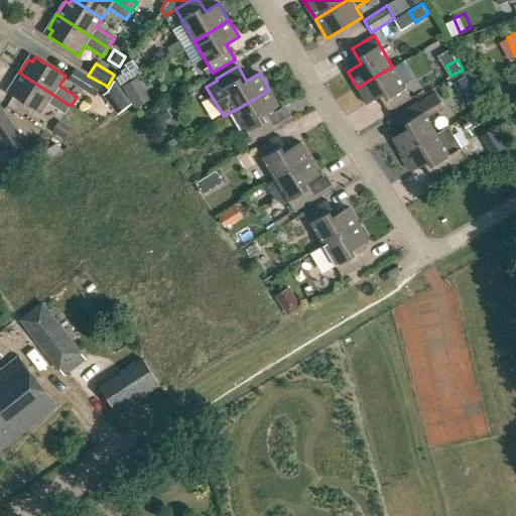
[(380,97),(389,111),(411,98),(392,67),(357,88),(367,104),(380,97)]
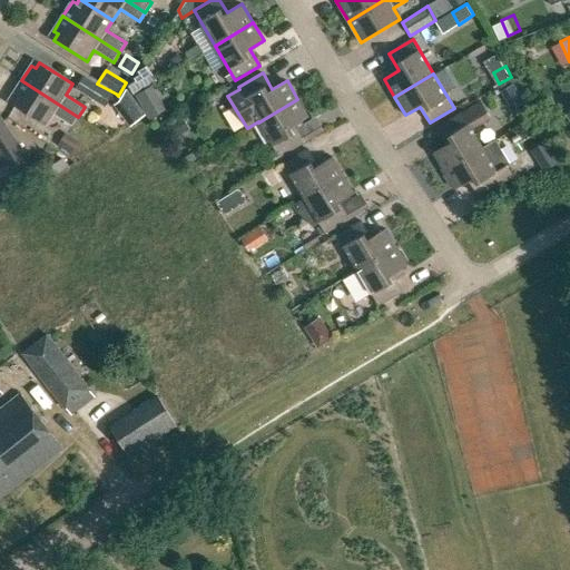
[(116,94),(97,84),(84,76),(76,89),(107,108),(116,94)]
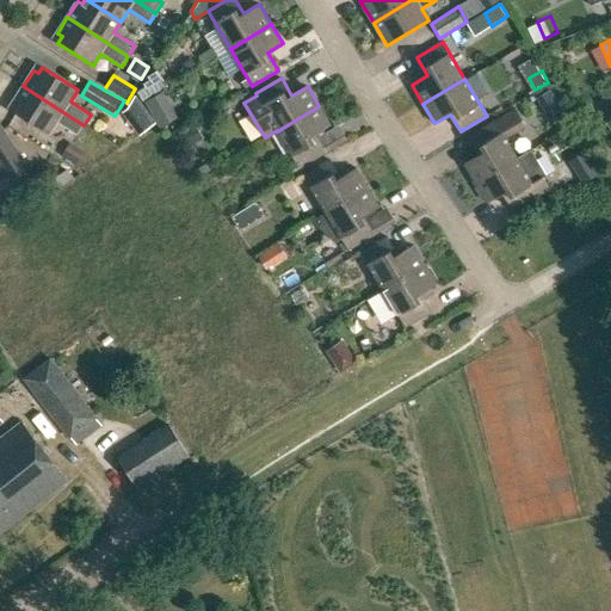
[(56,122),(78,135),(84,125),(23,86),(13,103),(18,105),(13,111),(49,135),(56,122)]
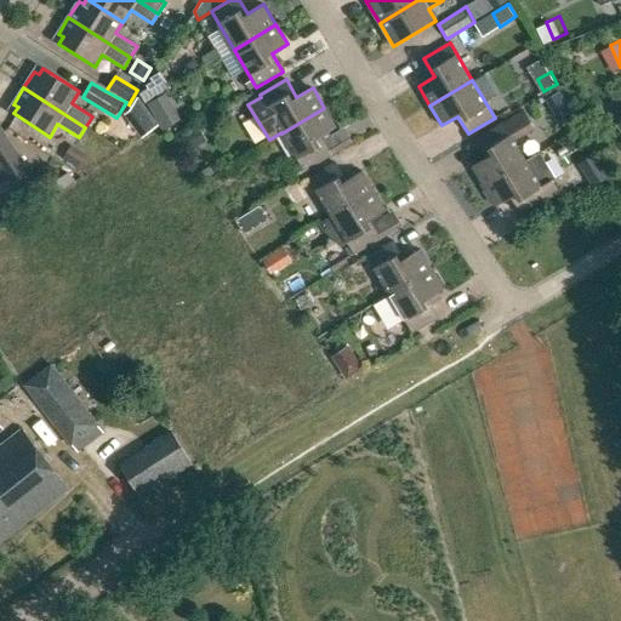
[(164,95),(146,104),(159,129),(160,130),(161,129),(178,119),(164,95)]
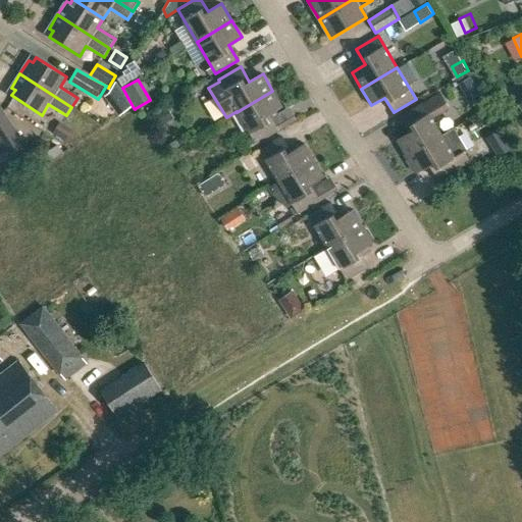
[(272,91),(238,112),(256,144),(278,131),(269,115),(282,107),(272,91)]
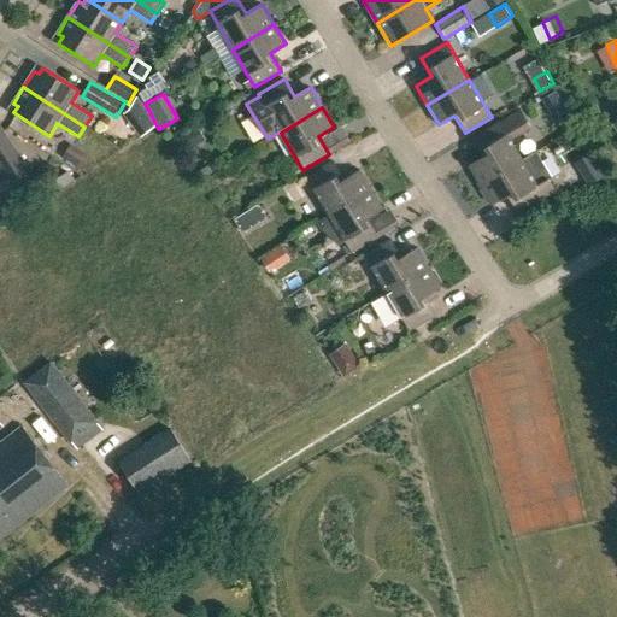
[(469,165),(481,186),(523,160),(511,140),(532,128),(521,110),(474,139),(485,156),(469,165)]
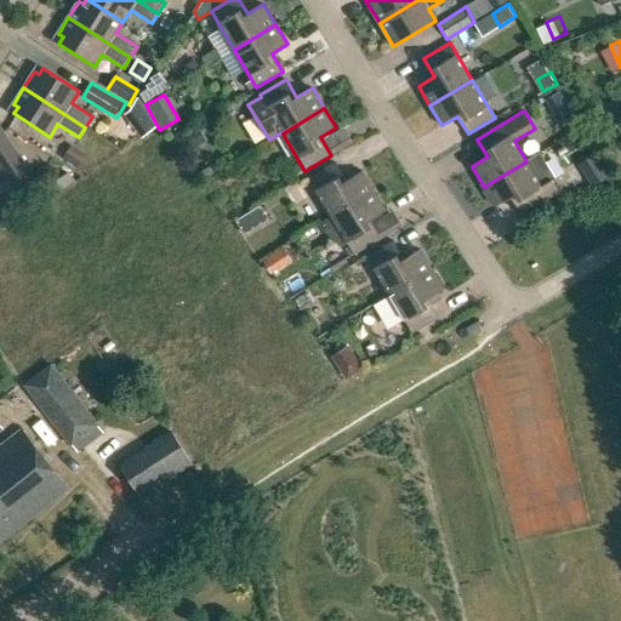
[(182,154),(206,141),(199,127),(175,141),(182,154)]
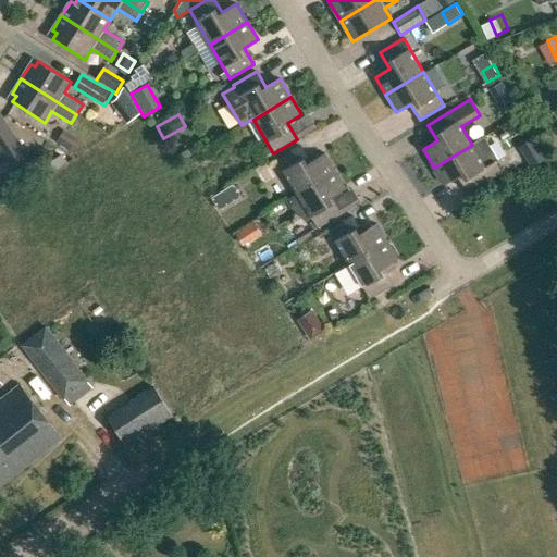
[(0,165),(8,160),(9,161),(24,151),(2,119),(0,119),(0,165)]
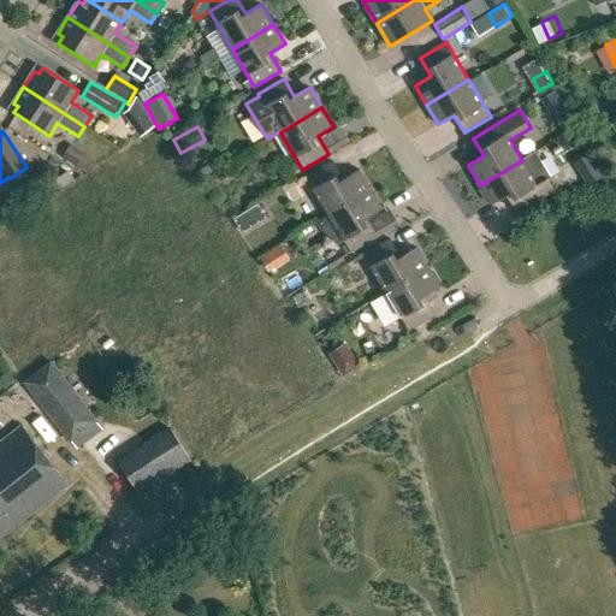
[(72,146),(65,158),(77,165),(86,153),(72,146)]
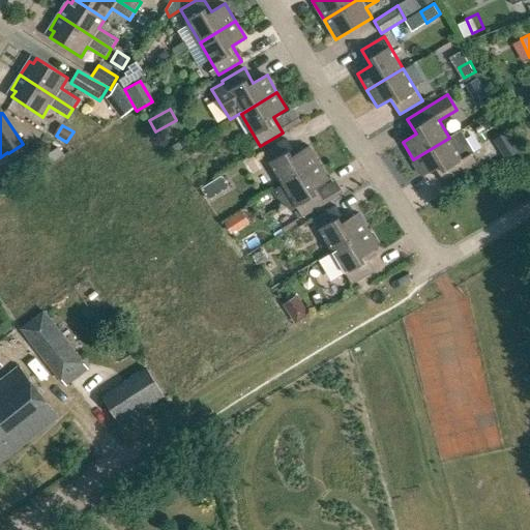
[(437,168),(445,183),(477,165),(471,154),(474,152),(461,130),(449,138),(413,159),(423,176),(437,168)]
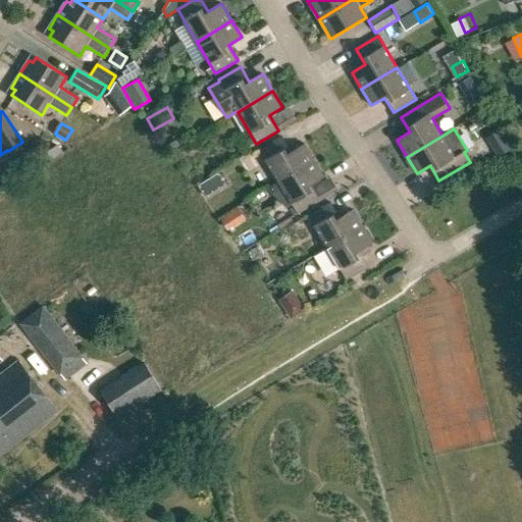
[(260,150),(278,181),(314,160),(305,144),(292,152),(282,137),(260,150)]
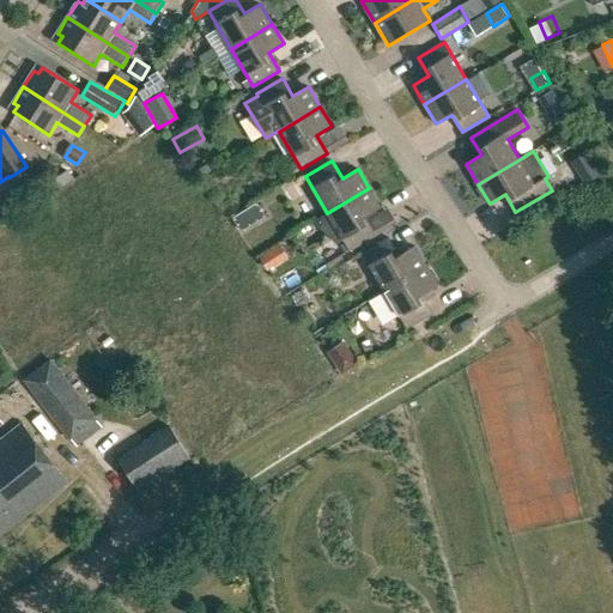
[(327,213),(350,250),(376,235),(365,218),(381,208),(369,188),(327,213)]
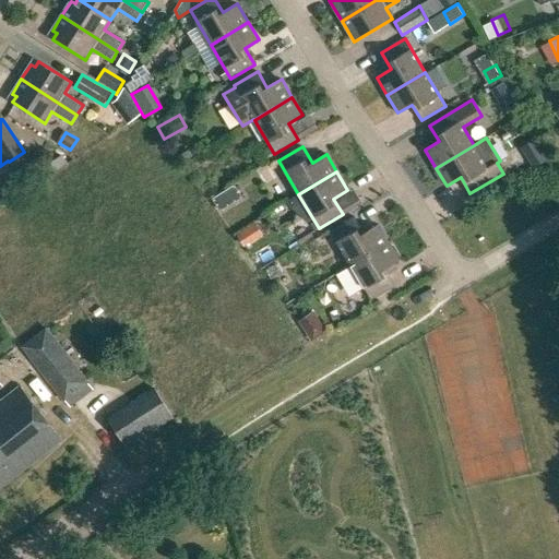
[(225,191),(214,198),(222,211),(233,204),(225,191)]
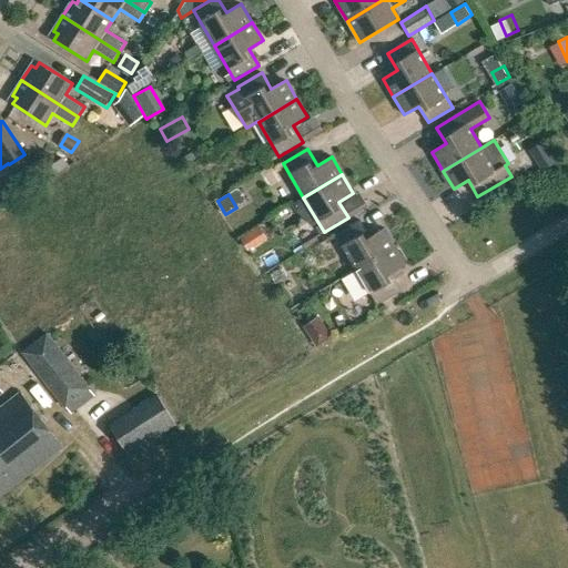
[(336,234),(356,270),(395,246),(384,227),(369,236),(359,220),(336,234)]
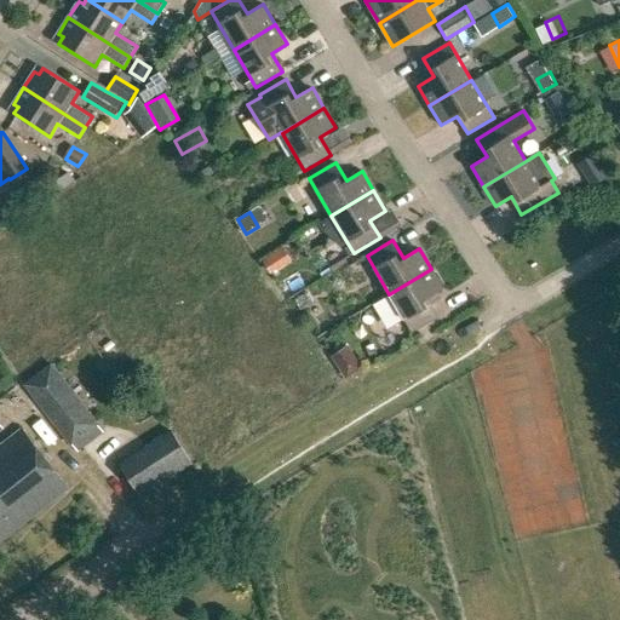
[(389,294),(412,332),(438,316),(428,298),(443,288),(431,269),(389,294)]
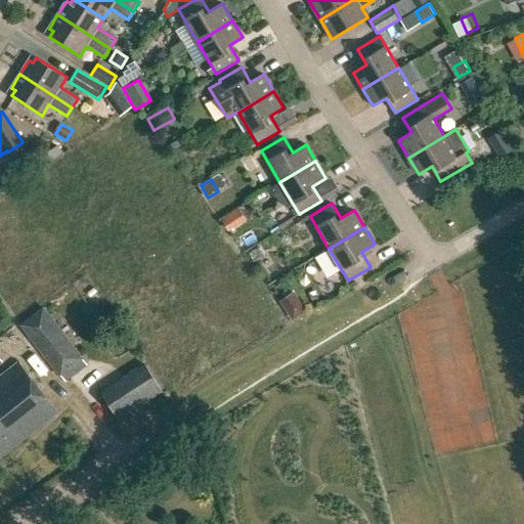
[(87,364),(43,308),(22,324),(64,381),(87,364)]
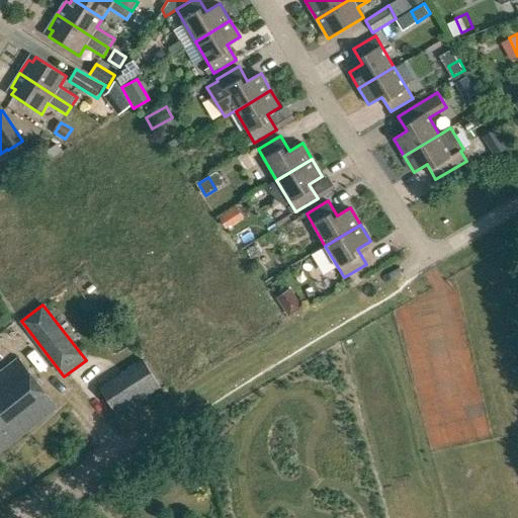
[(0,451),(58,407),(19,358),(0,372),(0,451)]
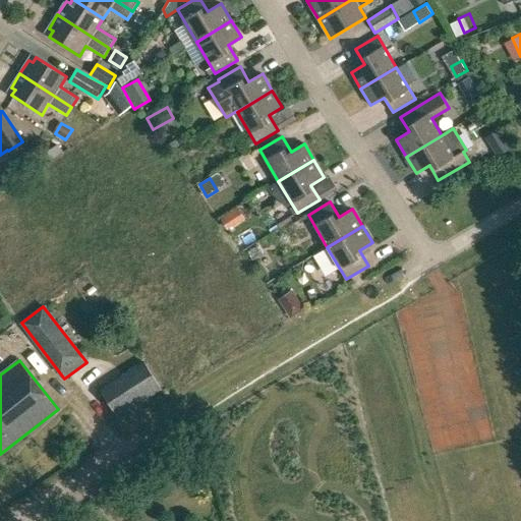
[(123,415),(165,389),(150,364),(108,390),(123,415)]
